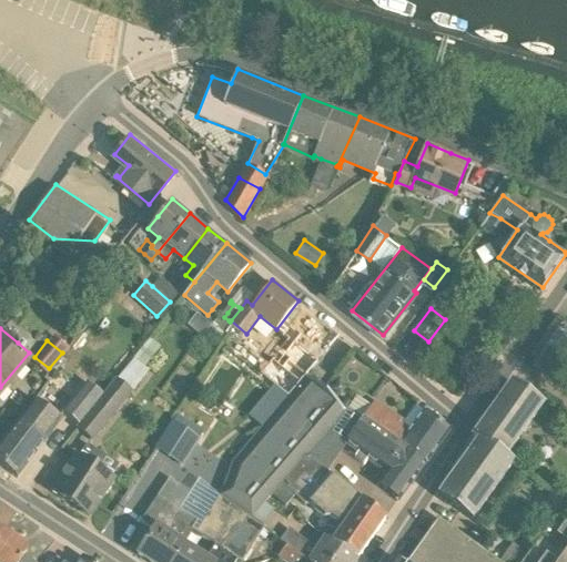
[(566,354),(554,375),(566,381),(566,354)]
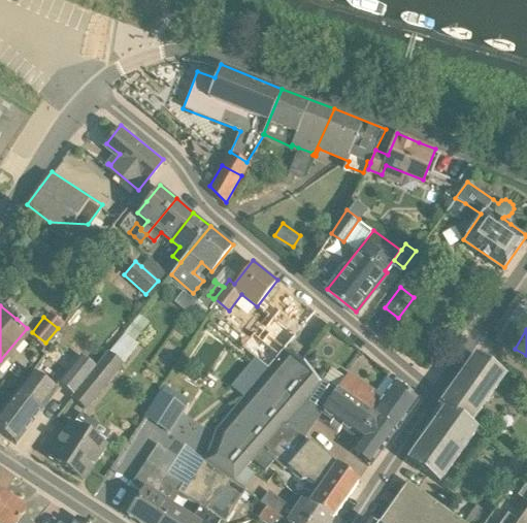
[(118,338),(110,349),(124,360),(132,350),(118,338)]
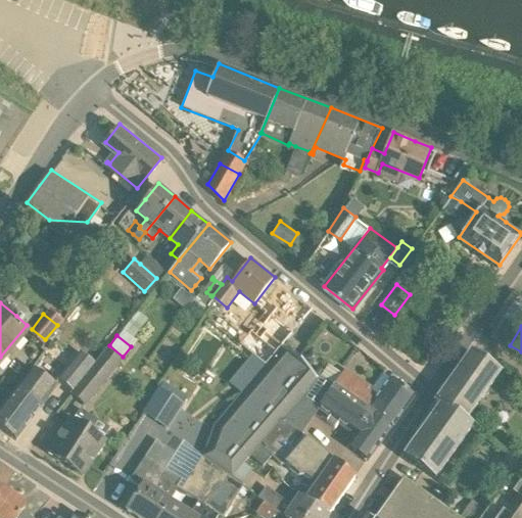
[(285,480),(294,488),(294,487),(330,512),(356,475),(338,464),(302,431),(320,407),(321,405),(318,402),(334,381),(322,372),(321,372),(319,375),(282,342),(216,423),(204,454),(233,472),(250,452),(264,463),(272,454),(281,461),(285,462),(278,471),(285,480)]
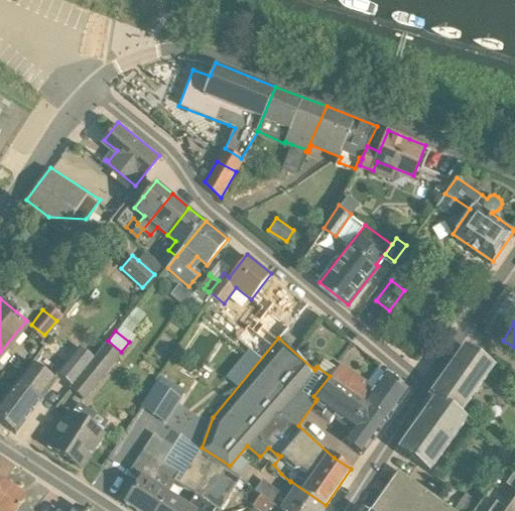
[(70,385),(86,398),(122,353),(121,352),(108,341),(107,340),(70,385)]
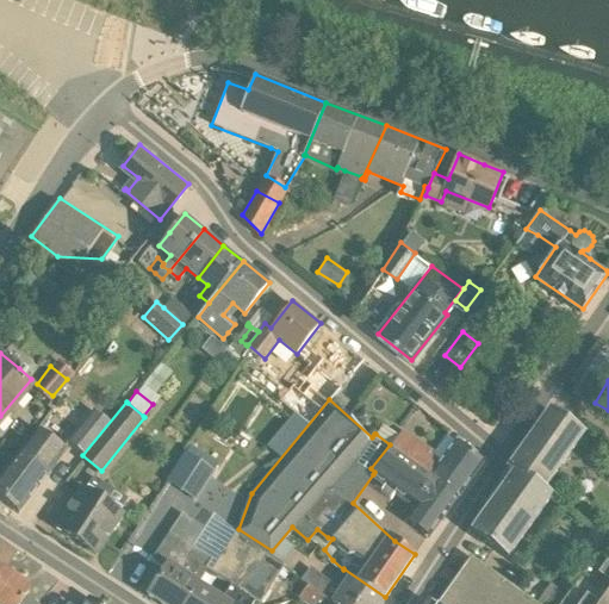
[(374,411),(364,404),(358,415),(367,422),(374,411)]
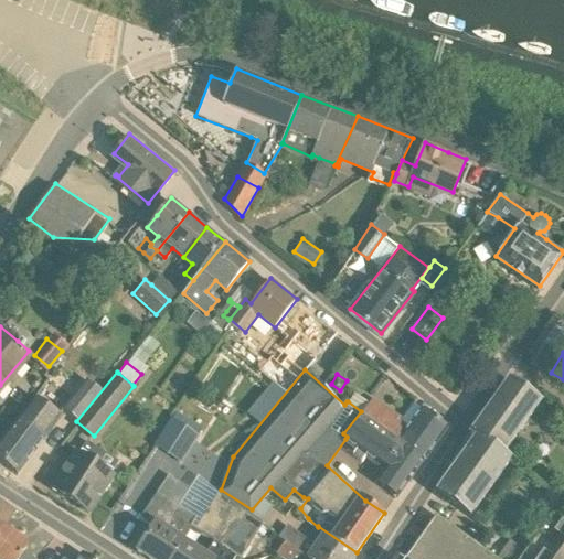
[(503,452),(541,399),(509,377),(471,430),(476,434),(477,433),(511,459),(511,458),(503,452)]
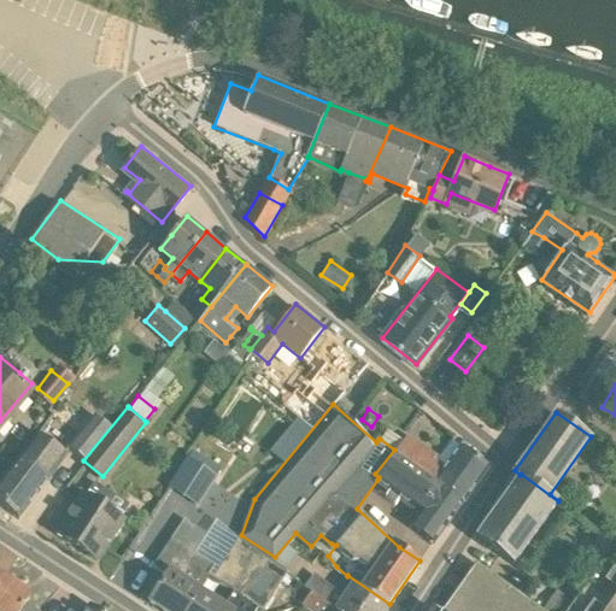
[(68,452),(64,450),(39,429),(0,481),(0,499),(21,515),(68,452)]
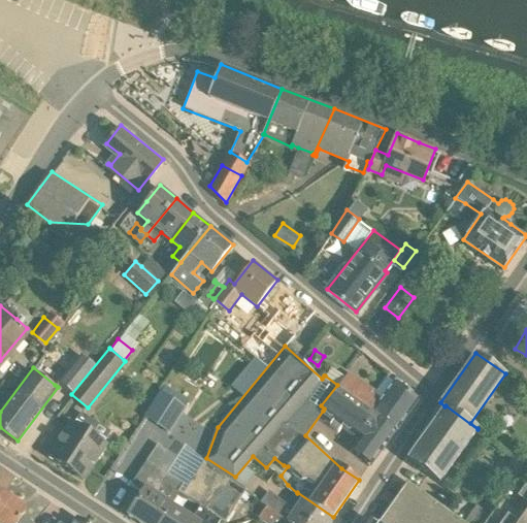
[(418,397),(388,373),(375,389),(350,368),(337,385),(397,427),(418,397)]
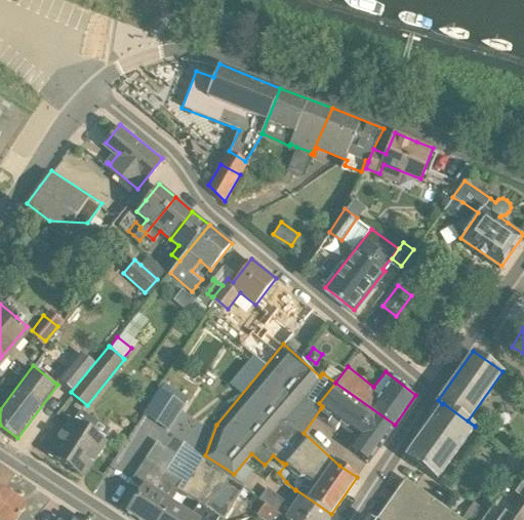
[(160,387),(144,411),(169,428),(186,403),(185,402),(188,397),(165,381),(161,387),(160,387)]
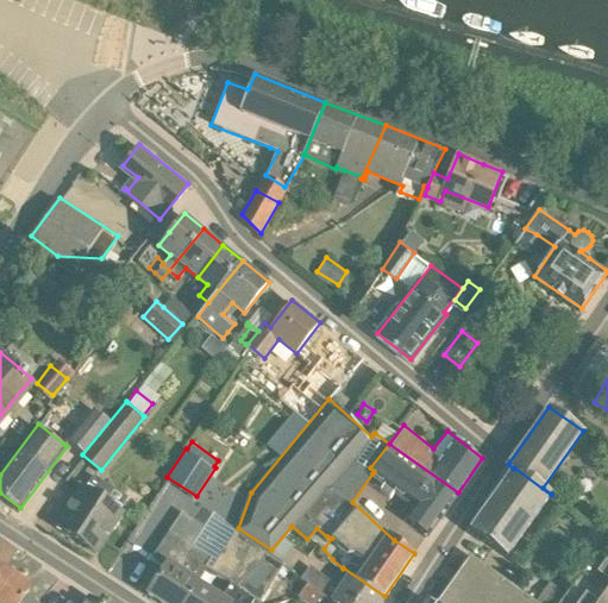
[(430,532),(458,492),(389,444),(370,468),(374,471),(373,473),(414,503),(406,515),(430,532)]
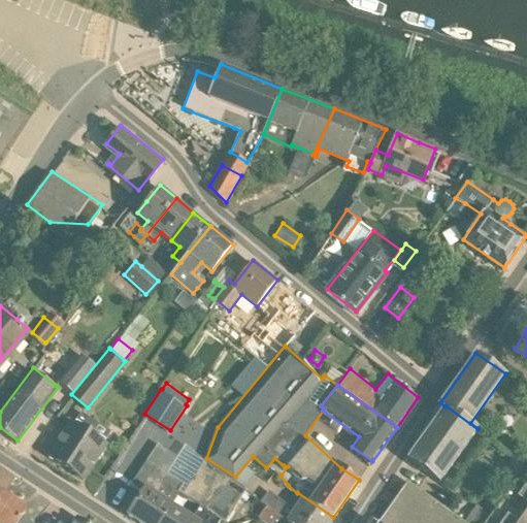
[(453,463),(478,429),(446,405),(445,406),(408,457),(440,480),(453,463)]
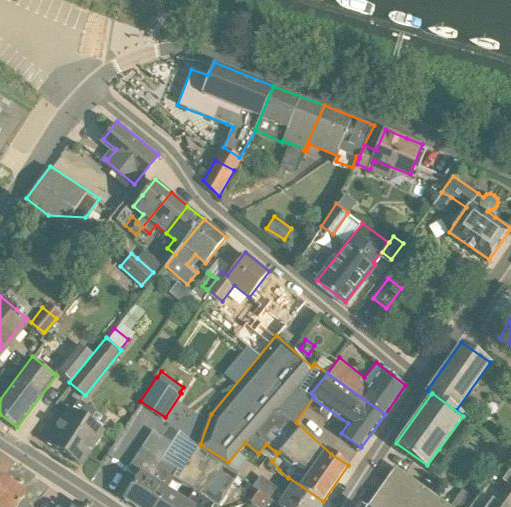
[(82,462),(105,427),(71,405),(48,440),(82,462)]
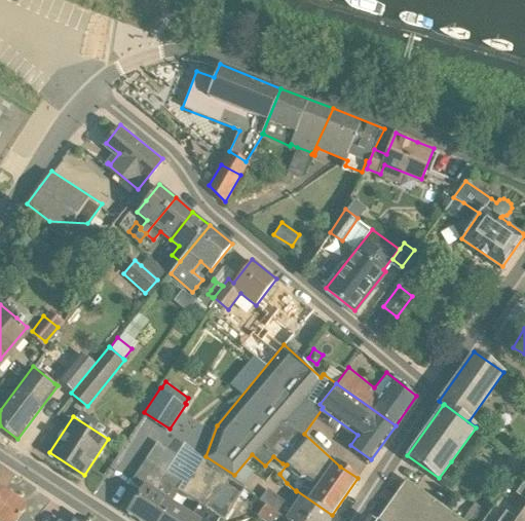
[(171,500),(179,488),(161,477),(178,452),(157,440),(130,481),(142,488),(128,510),(145,520),(159,520),(173,501),(171,500)]
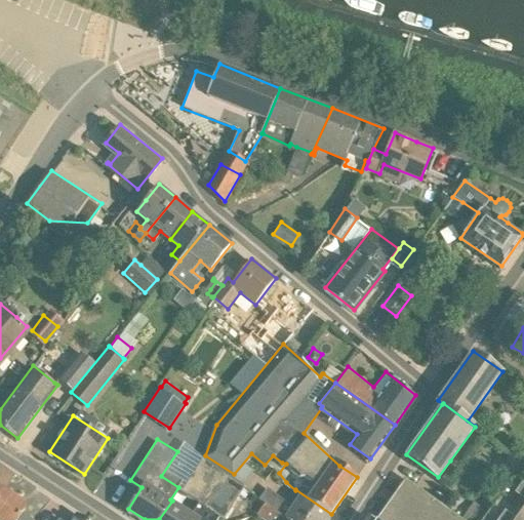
[(509,452),(499,466),(512,475),(521,462),(509,452)]
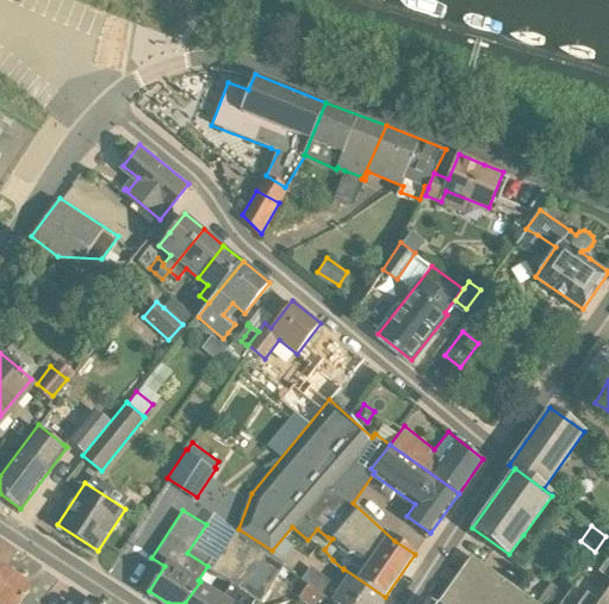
[(267,552),(238,531),(213,570),(232,583),(243,589),(267,552)]
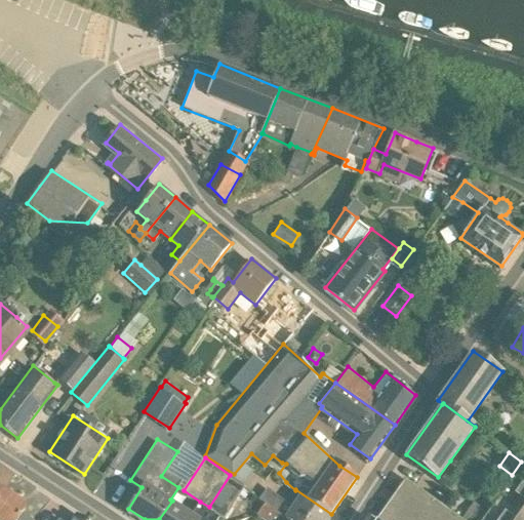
[(523,464),(522,463),(514,475),(522,480),(523,478),(523,464)]
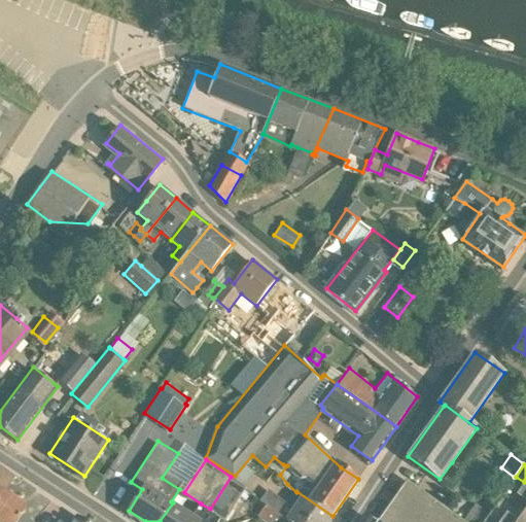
[(171,501),(173,502),(160,521),(217,521),(221,517),(224,519),(246,486),(231,477),(210,509),(201,503),(179,489),(171,501)]
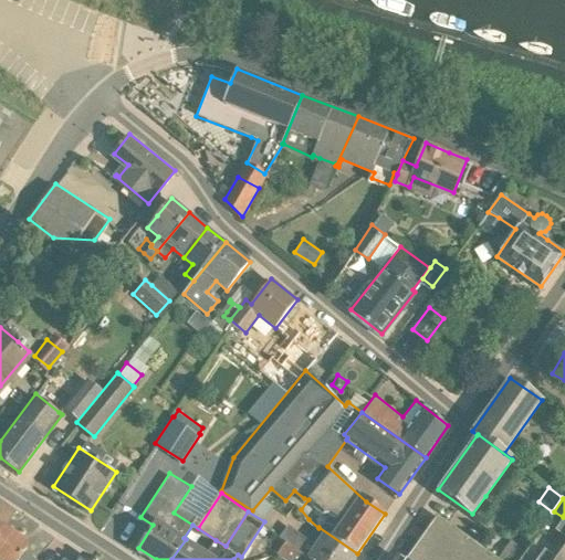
[(564,519),(554,513),(519,559),(502,559),(438,514),(405,559),(564,559),(564,519)]
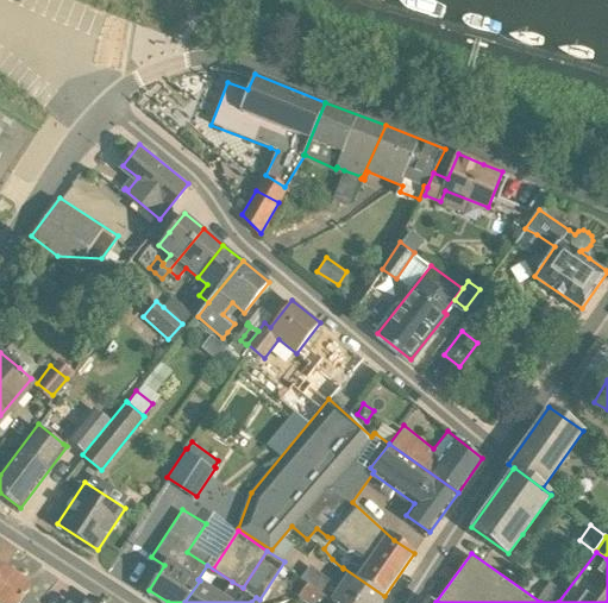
[(343,567),(343,569),(349,573),(342,582),(311,563),(302,576),(338,602),(380,602),(384,596),(343,567)]
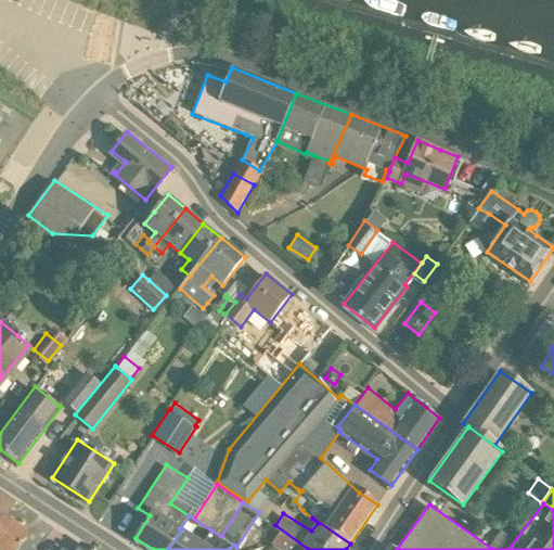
[(16,549),(29,533),(4,515),(0,522),(0,549),(16,549)]
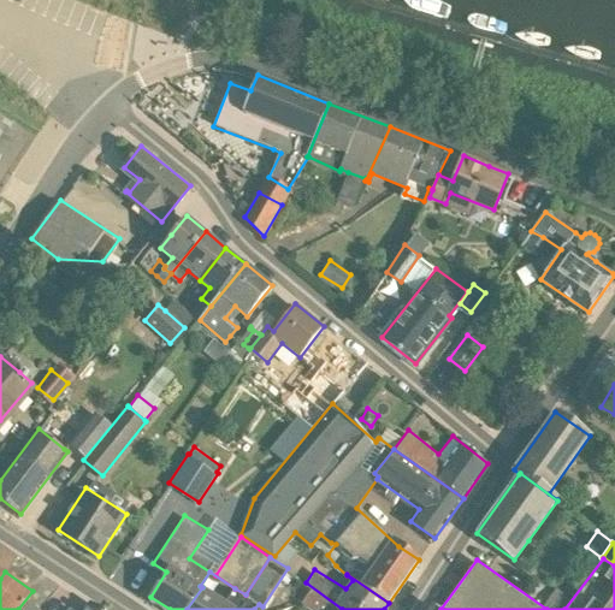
[(342,609),(306,582),(306,584),(312,588),(303,602),(315,609),(342,609)]
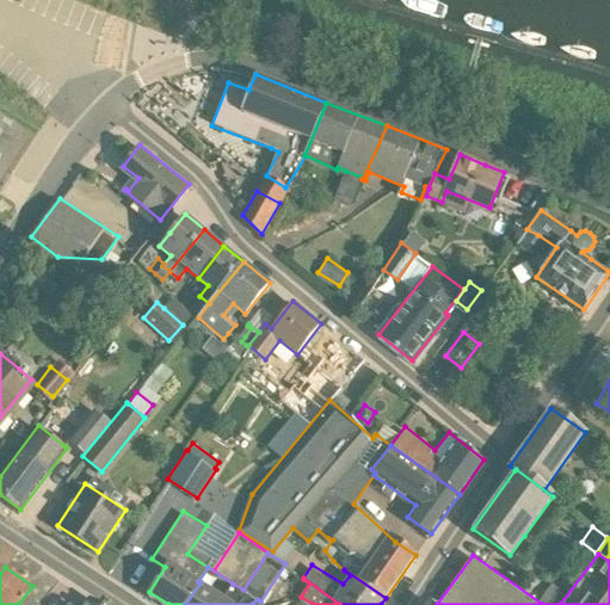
[(553,580),(538,600),(544,604),(559,604),(568,591),(553,580)]
